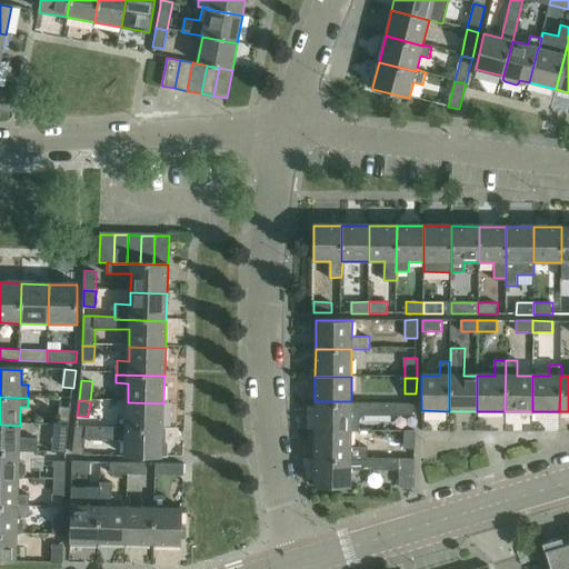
[(315,401),(315,432),(350,432),(351,429),(358,429),(359,418),(366,412),(405,413),(416,413),(416,406),(416,401),(351,401),(315,401)]
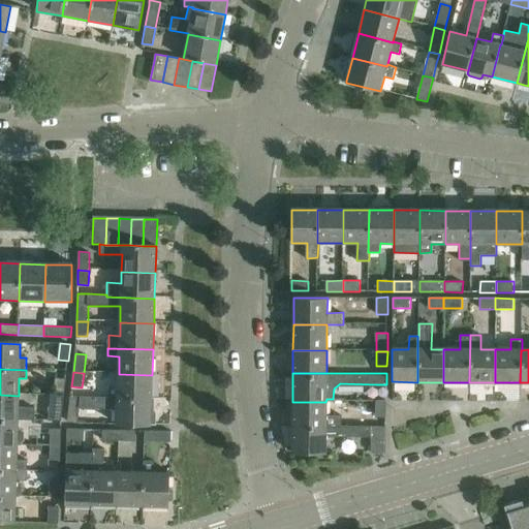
[(110,386),(110,398),(118,399),(155,400),(155,399),(151,398),(152,375),(119,374),(118,386),(110,386)]
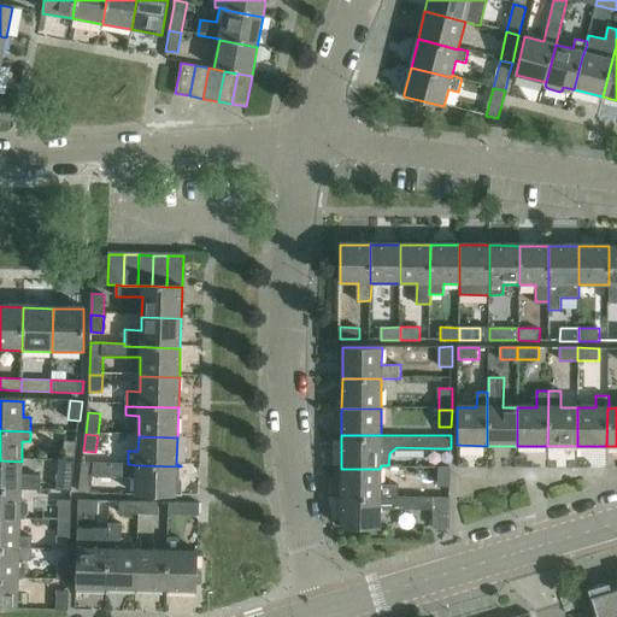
[(65,440),(63,460),(75,462),(77,442),(65,440)]
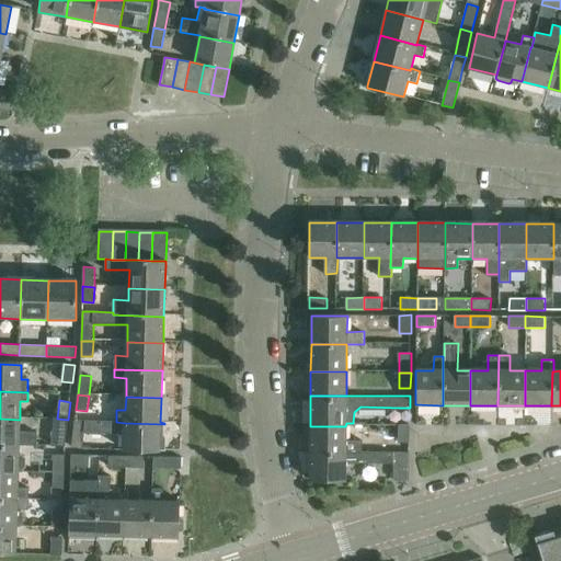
[(0,419),(0,446),(19,447),(19,445),(37,445),(37,433),(19,432),(20,420),(0,419)]
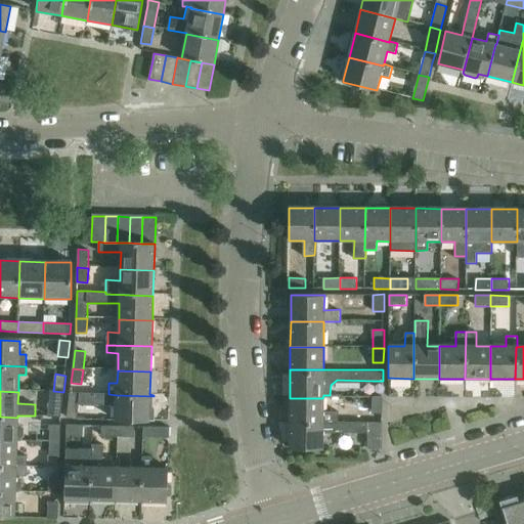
[(51,393),(48,419),(61,419),(61,408),(63,392),(53,391),(51,391),(51,393)]
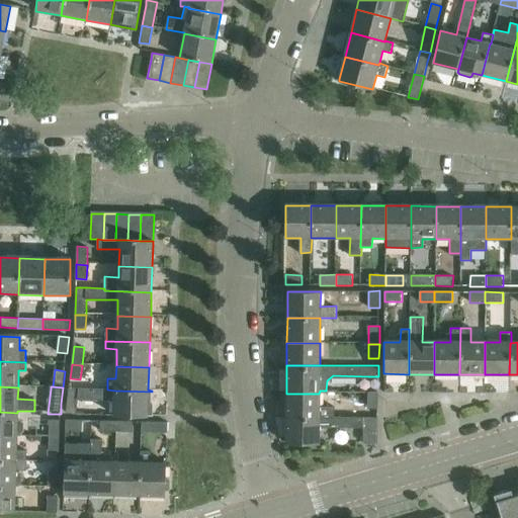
[(69,387),(67,413),(76,414),(78,399),(115,400),(114,417),(148,418),(148,416),(154,416),(153,404),(151,402),(152,392),(115,391),(107,390),(79,387),(69,387)]
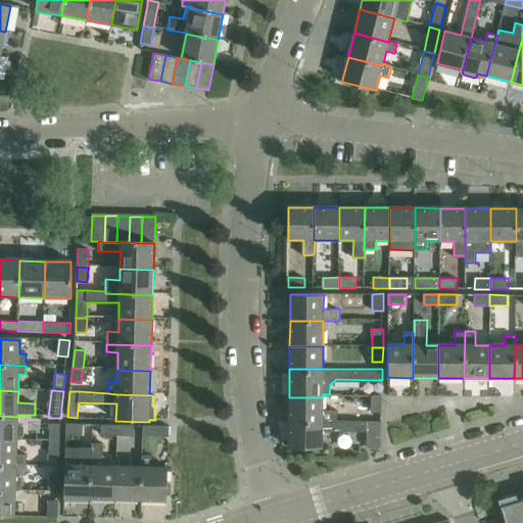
[(382,395),(372,395),(372,413),(382,413),(382,396),(382,395)]
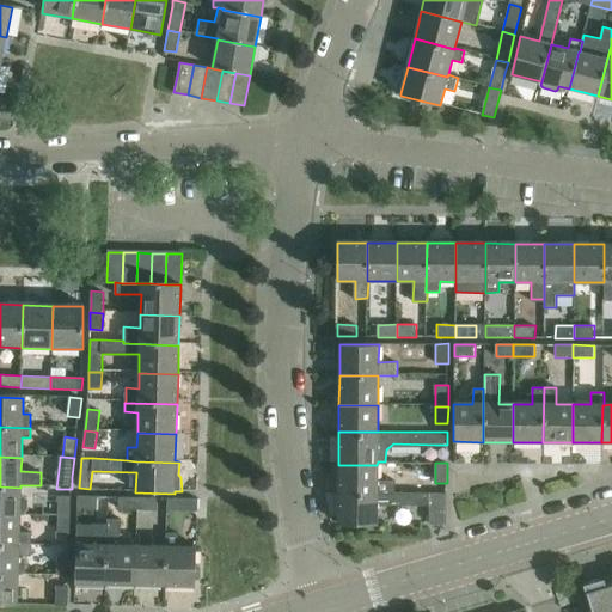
[(338,465),(338,494),(395,495),(395,493),(395,481),(377,481),(377,465),(338,465)]
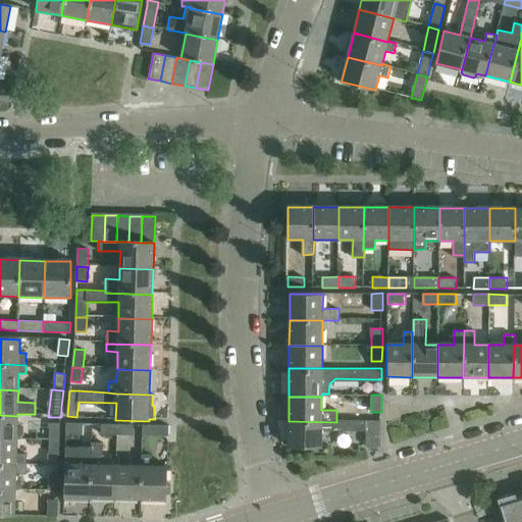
[(0,415),(0,439),(16,440),(16,438),(20,438),(24,434),(24,425),(21,421),(17,421),(17,416),(0,415)]
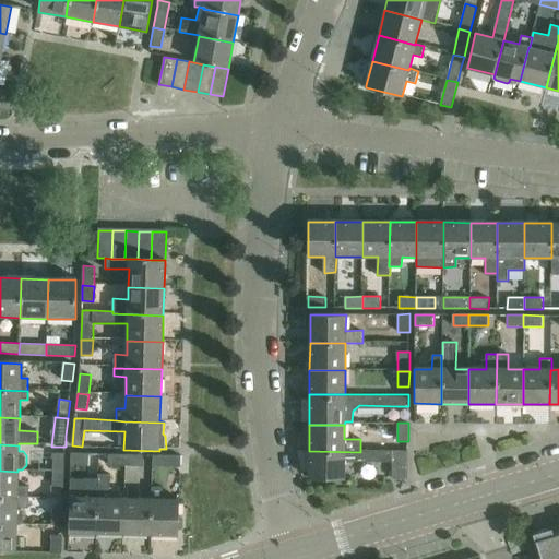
[(308,477),(308,479),(344,480),(344,478),(344,461),(393,461),(392,478),(408,478),(408,451),(393,450),(360,450),(360,452),(309,451),(308,477)]
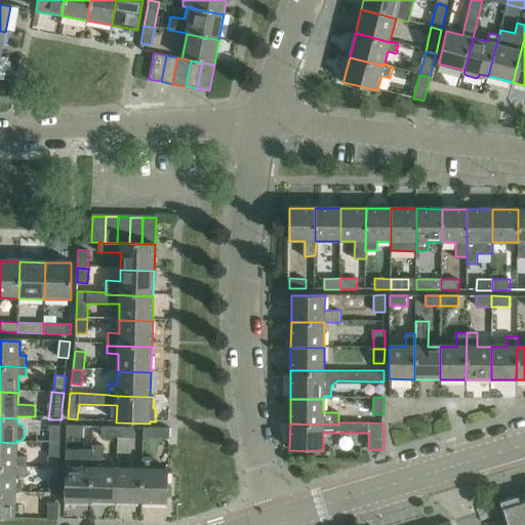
[(50,426),(50,444),(61,445),(61,426),(50,426)]
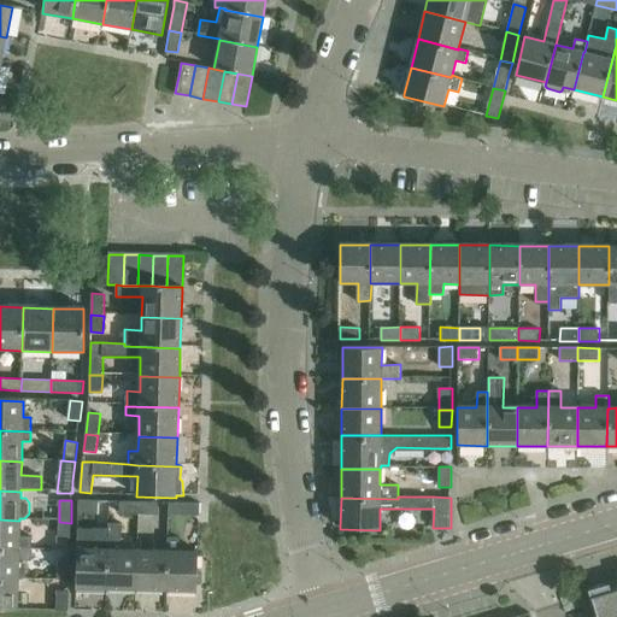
[(78,500),(78,512),(98,512),(99,500),(78,500)]
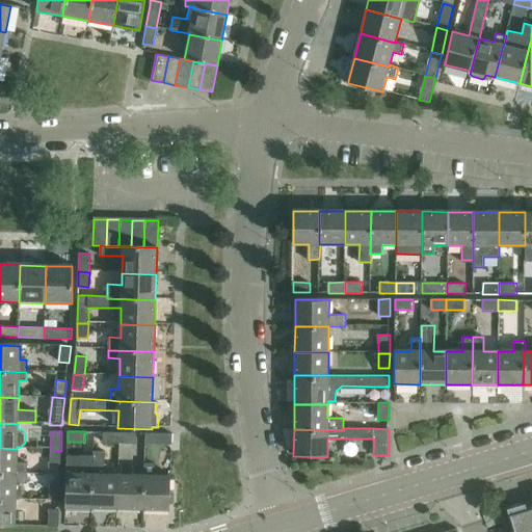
[(104,432),(103,443),(120,443),(120,432),(104,432)]
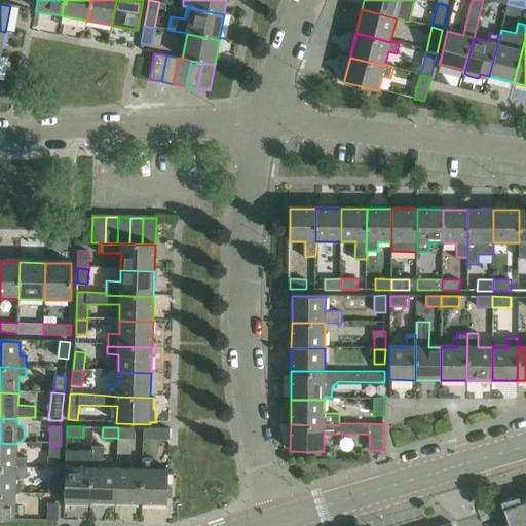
[(118,427),(118,438),(135,438),(136,427),(118,427)]
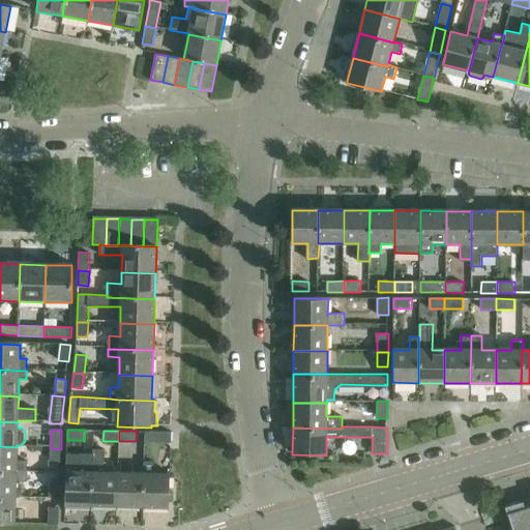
[(145,432),(145,441),(155,442),(172,442),(172,432),(155,432),(145,432)]
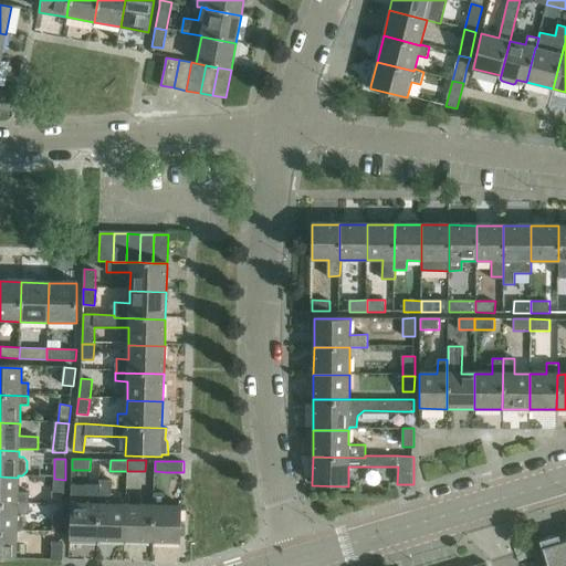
[(0,477),(0,504),(30,506),(30,492),(18,492),(18,478),(0,477)]
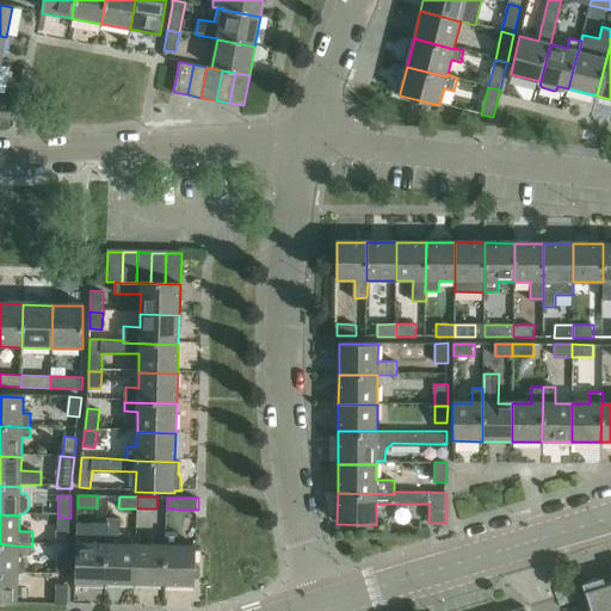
[(59,517),(59,534),(69,534),(71,518),(59,517)]
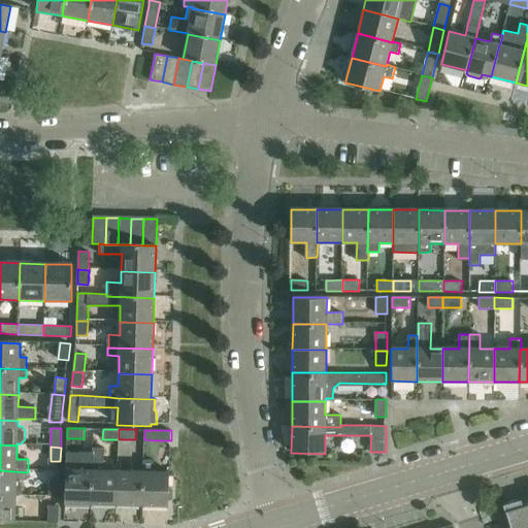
[(93,452),(91,503),(117,504),(118,471),(104,471),(105,448),(93,448),(93,452)]
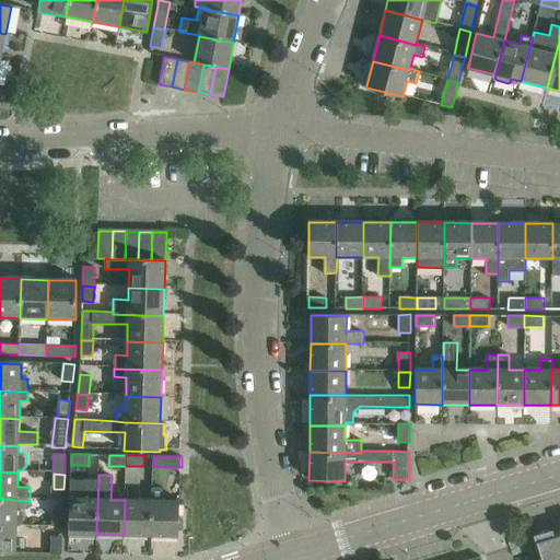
[(69,499),(68,534),(96,534),(98,479),(86,479),(86,480),(70,480),(69,499)]
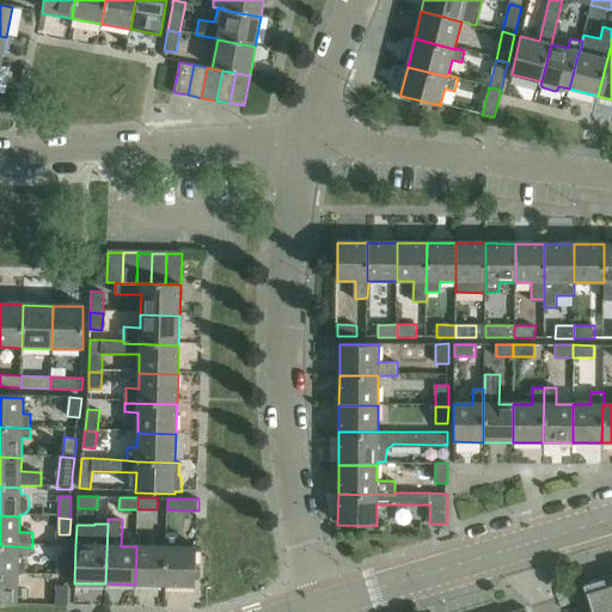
[(166,548),(165,586),(195,587),(195,582),(197,582),(200,580),(201,569),(199,567),(195,568),(196,549),(178,549),(179,532),(166,532),(166,548)]
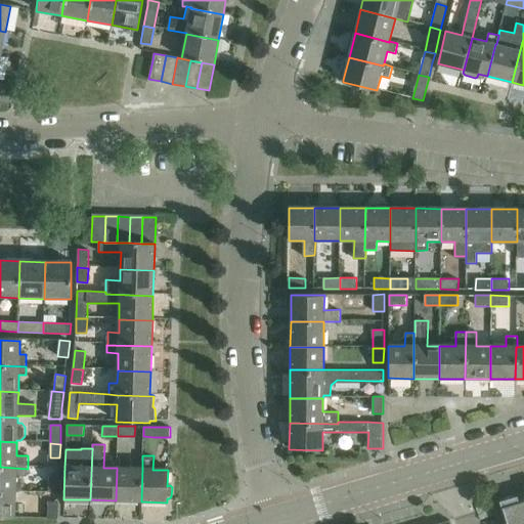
[(0,467),(0,492),(15,493),(15,491),(19,491),(19,489),(23,488),(23,479),(20,477),(15,477),(15,475),(27,476),(28,469),(0,467)]
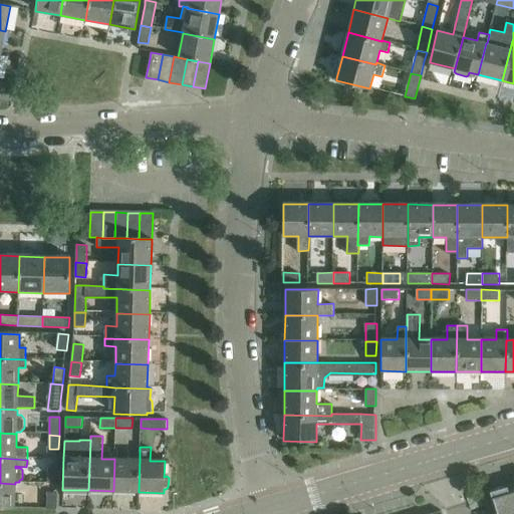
[(114,459),(113,491),(139,492),(140,460),(114,459)]
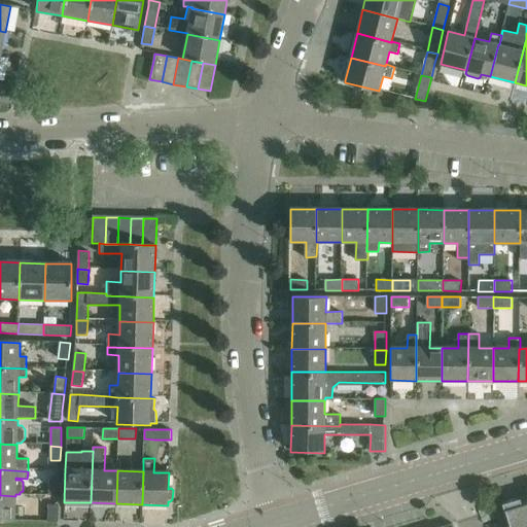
[(49,479),(48,495),(59,495),(60,479),(49,479)]
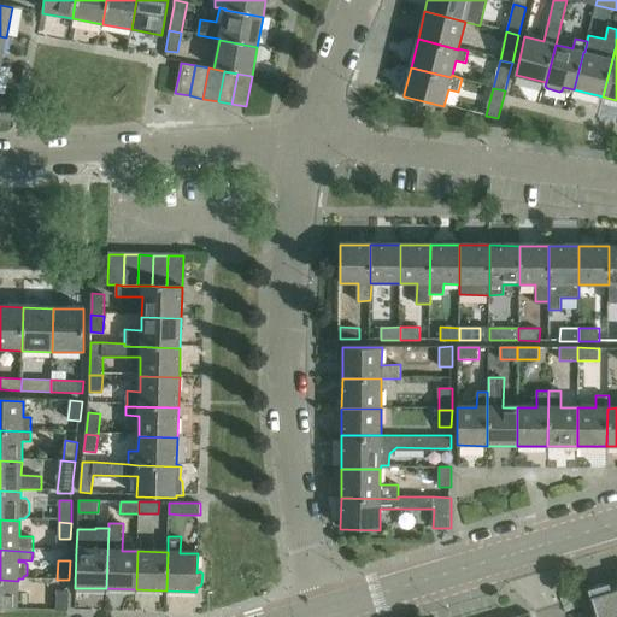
[(0,610),(17,611),(17,610),(18,581),(0,580),(0,610)]
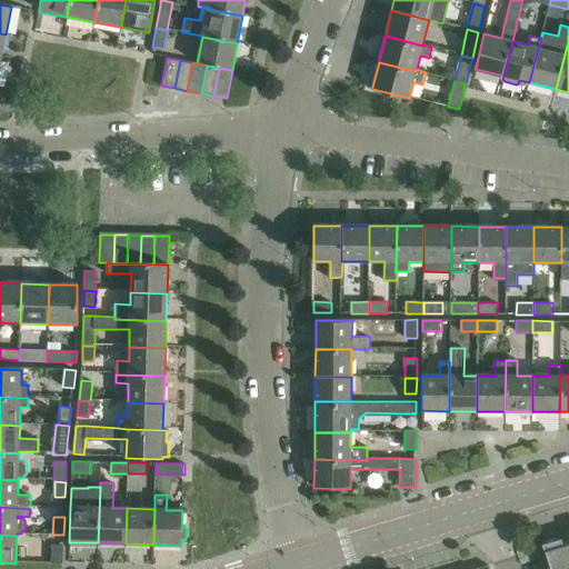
[(568,568),(568,540),(545,548),(543,548),(549,568),(568,568)]
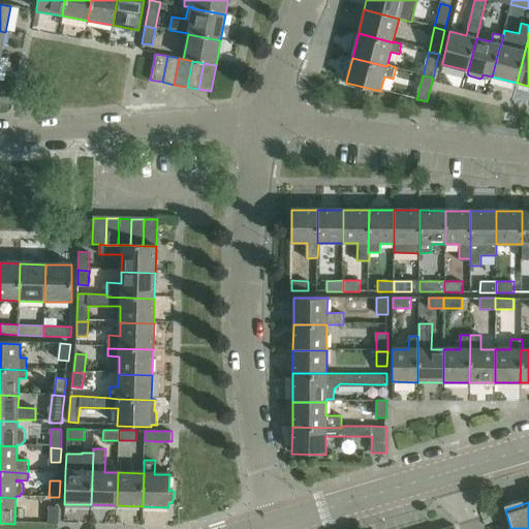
[(49,506),(49,523),(59,523),(59,506),(49,506)]
